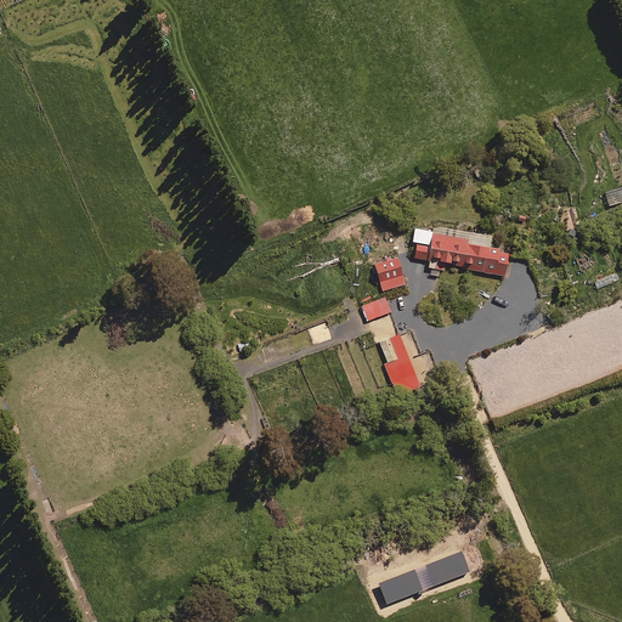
[(490,248),(492,238),(433,227),(431,232),(416,228),(413,242),(417,243),(414,258),(430,261),(429,267),(445,271),(446,263),(461,265),(461,269),(504,277),(509,253),(490,248)]
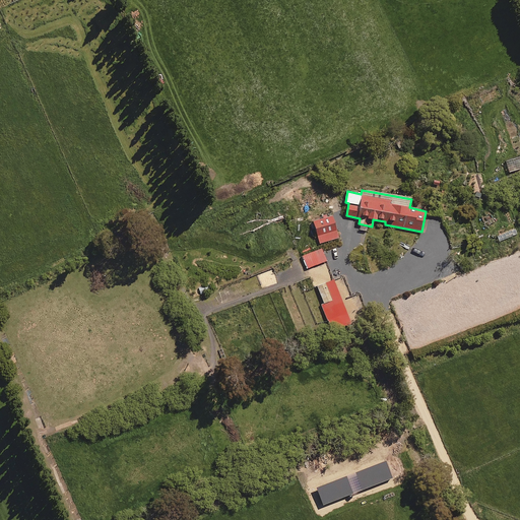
[(333,215),(320,218),(322,229),(316,231),(319,244),(339,238),(333,215)]
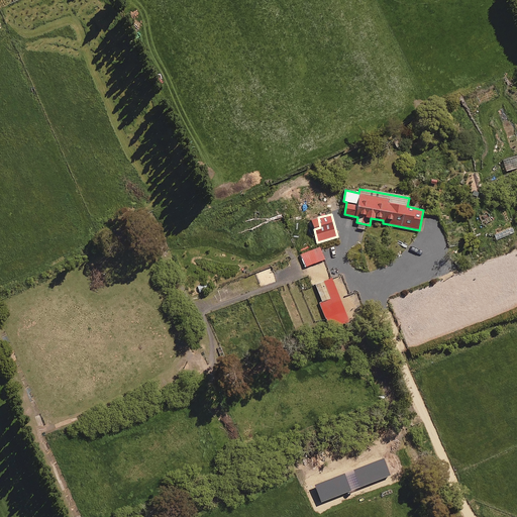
[(321,249),(312,252),(317,264),(325,261),(321,249)]
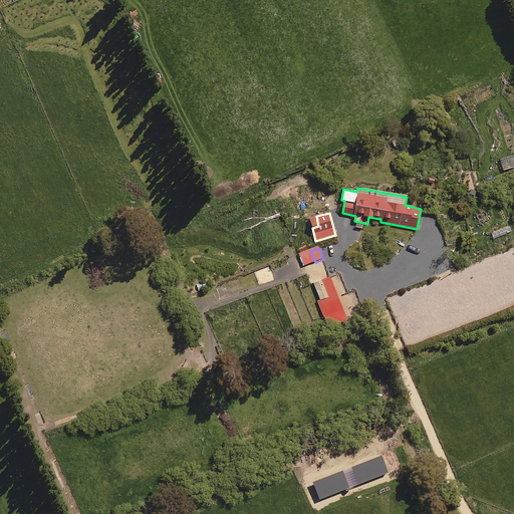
[(344,311),(330,277),(314,283),(316,289),(312,290),(314,297),(319,295),(321,300),(318,301),(324,318),(344,311)]
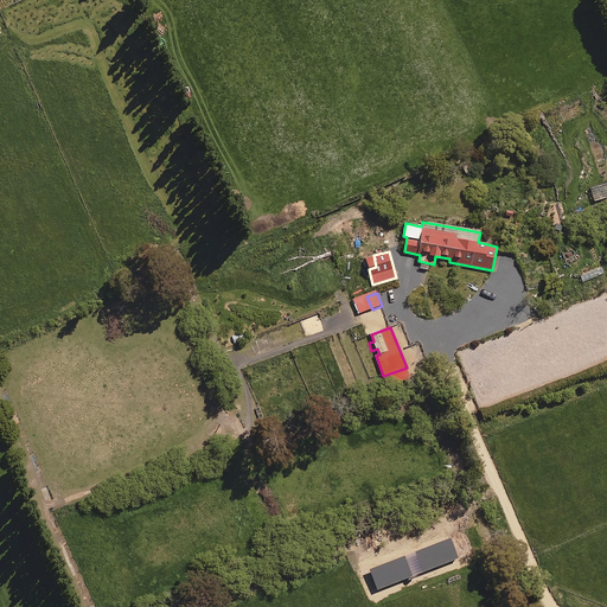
[(246,331),(231,337),(235,345),(249,340),(246,331)]
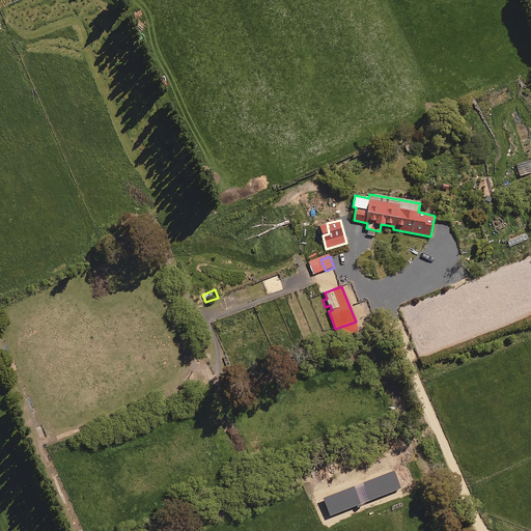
[(196,382),(186,388),(190,394),(200,389),(196,382)]
